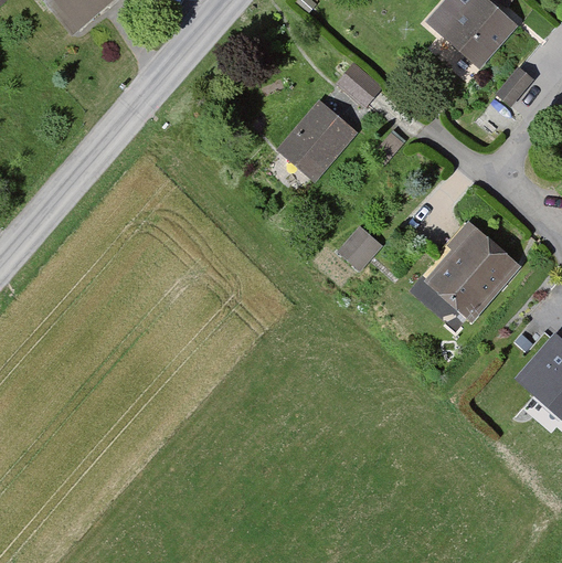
[(43,0),(72,35),(113,0),(43,0)]
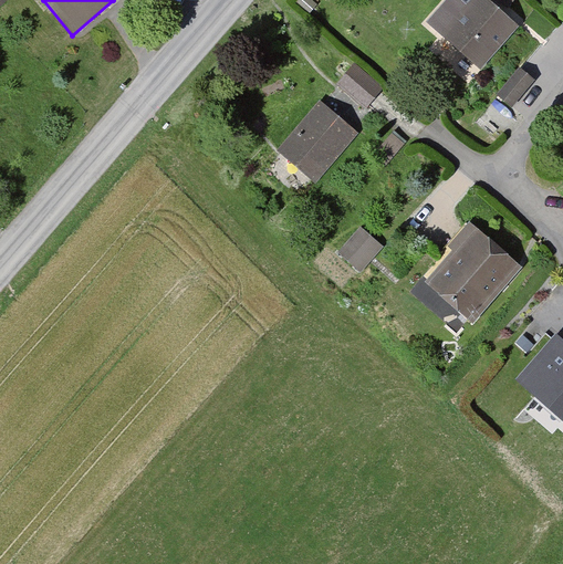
[(488,0),(446,0),(427,23),(478,68),(520,28),(488,0)]
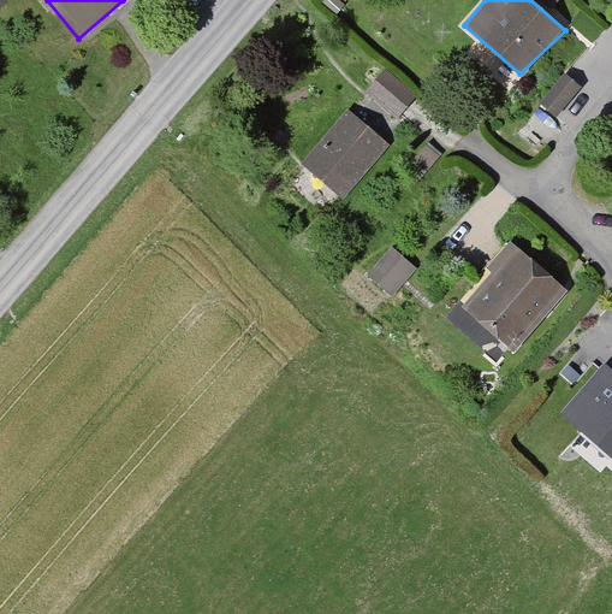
[(382,65),(369,87),(403,117),(416,94),(382,65)]
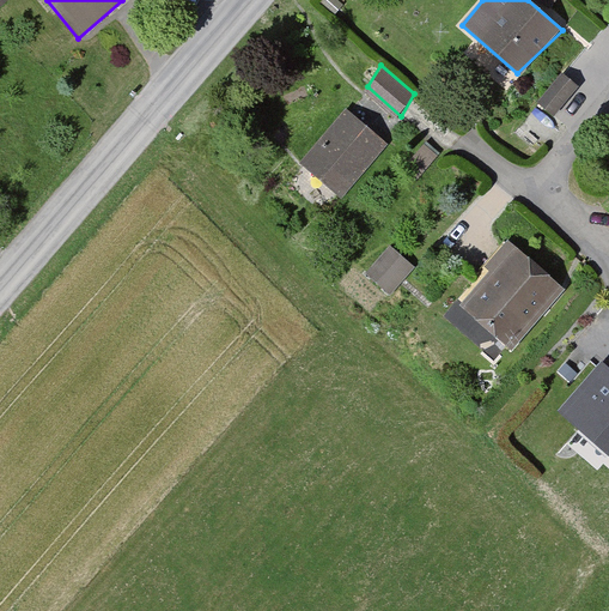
[(564,73),(537,102),(555,114),(583,86),(564,73)]
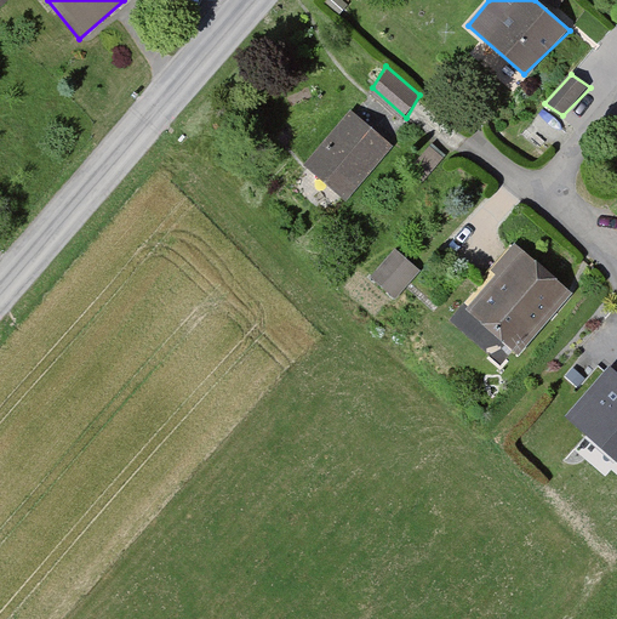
[(350,109),(306,159),(346,196),(390,145),(350,109)]
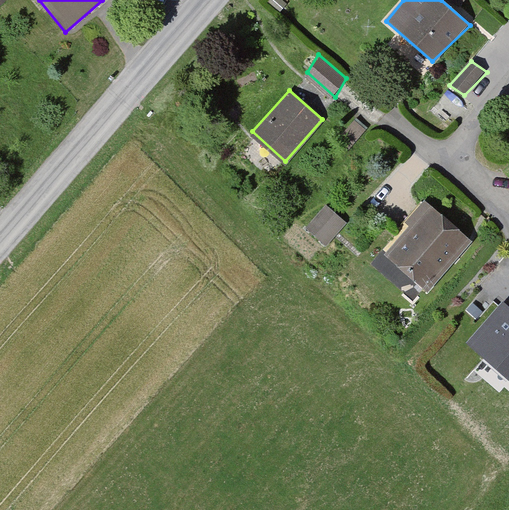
[(354,123),(340,135),(347,144),(361,129),(354,123)]
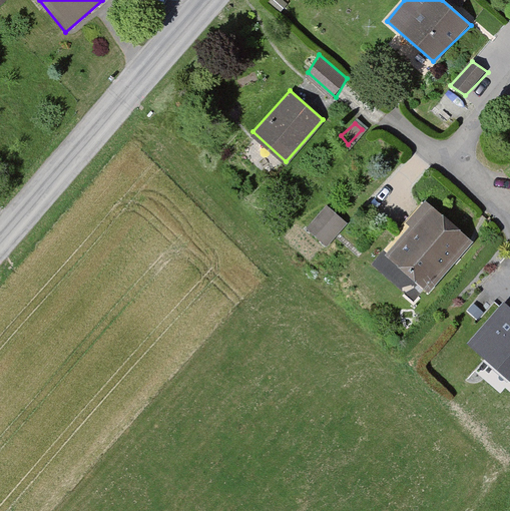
[(328,202),(309,223),(329,244),(348,221),(328,202)]
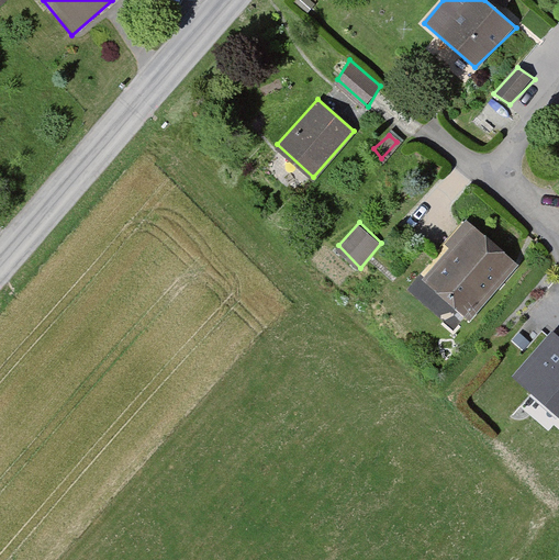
[(474,225),(427,278),(469,317),(522,266),(474,225)]
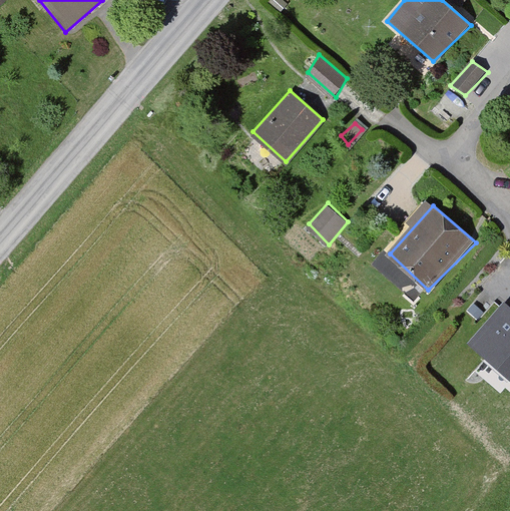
[(509,314),(500,306),(465,346),(509,385),(509,314)]
